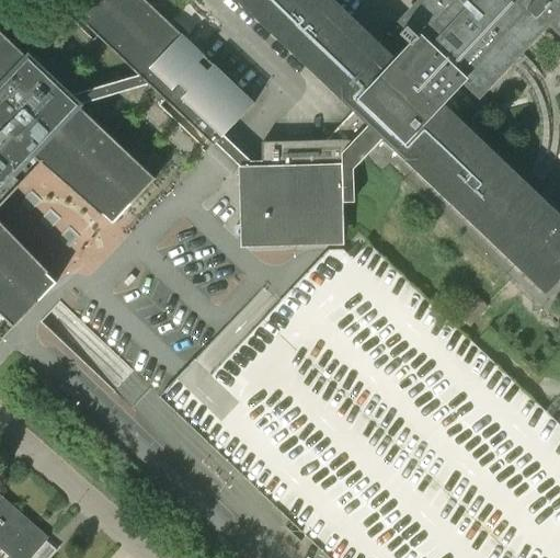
[(147,82),(213,144),(253,101),(146,0),(89,0),(76,14),(138,73),(67,93),(56,83),(55,84),(48,78),(49,77),(0,30),(0,312),(13,325),(56,280),(46,271),(47,270),(0,219),(0,203),(16,186),(41,161),(101,214),(102,212),(112,220),(155,177),(77,103),(147,82)]
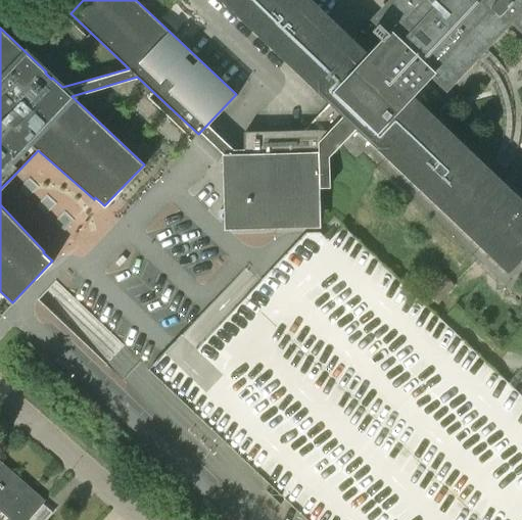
[(224,0),(277,50),(296,67),(330,100),(302,129),(243,131),(244,157),(227,157),(229,223),(314,221),(313,186),(328,186),(327,157),(356,128),(507,270),(521,253),(521,0),(224,0)]
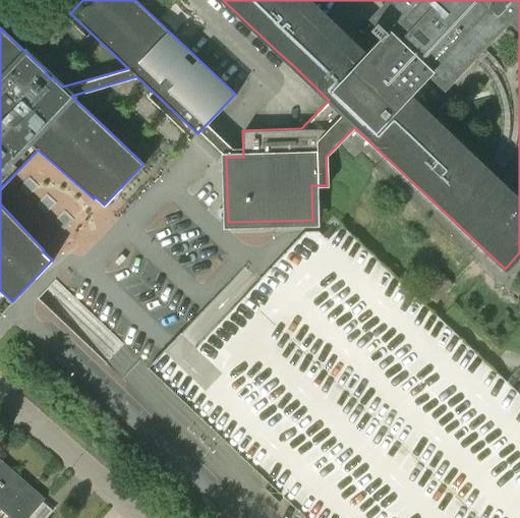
[(173,1),(162,12),(172,24),(184,13),(173,1)]
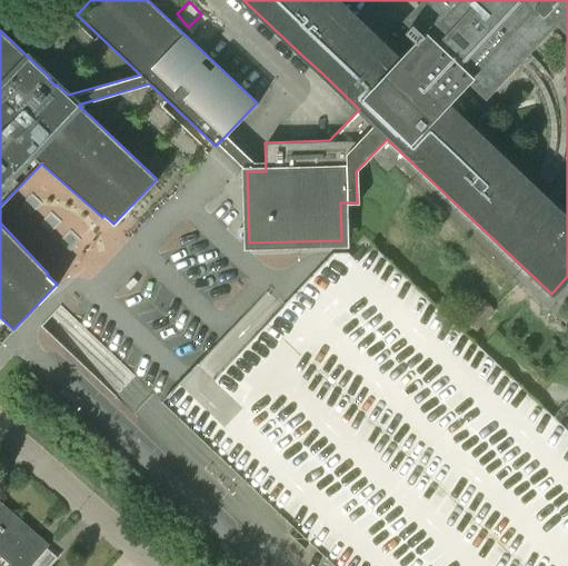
[(459,316),(476,330),(495,309),(478,295),(459,316)]
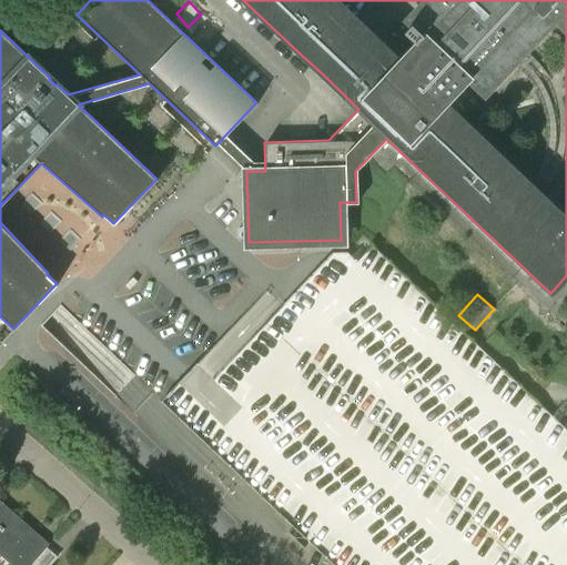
[(452,309),(457,302),(449,295),(444,302),(452,309)]
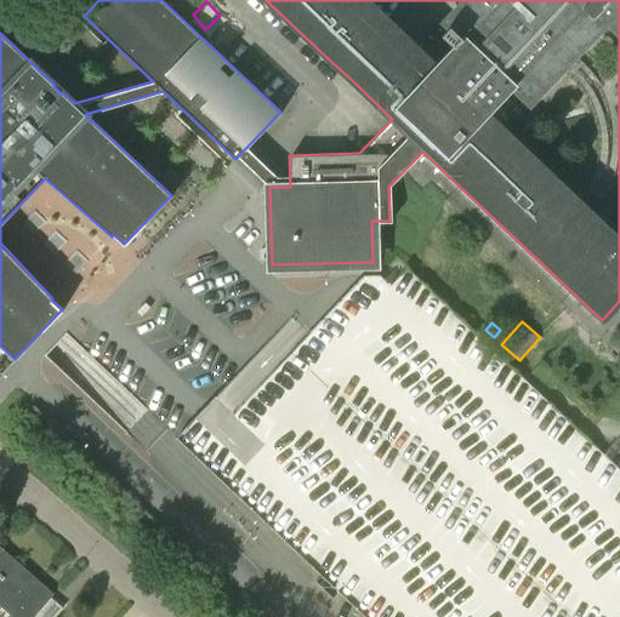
[(0,601),(12,612),(7,616),(30,616),(53,592),(0,544),(0,601)]
